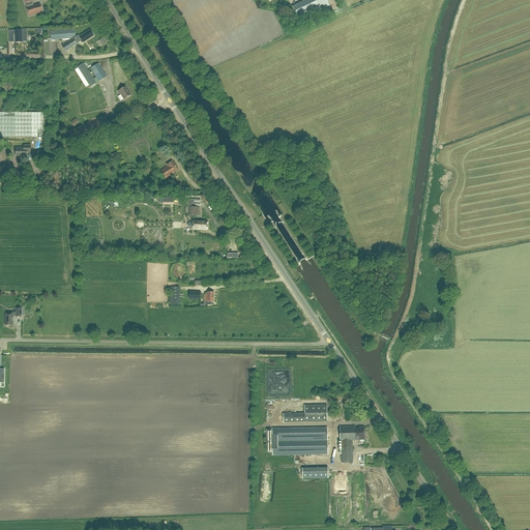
[(316,0),(308,0),(293,6),(296,15),(319,6),(316,0)]
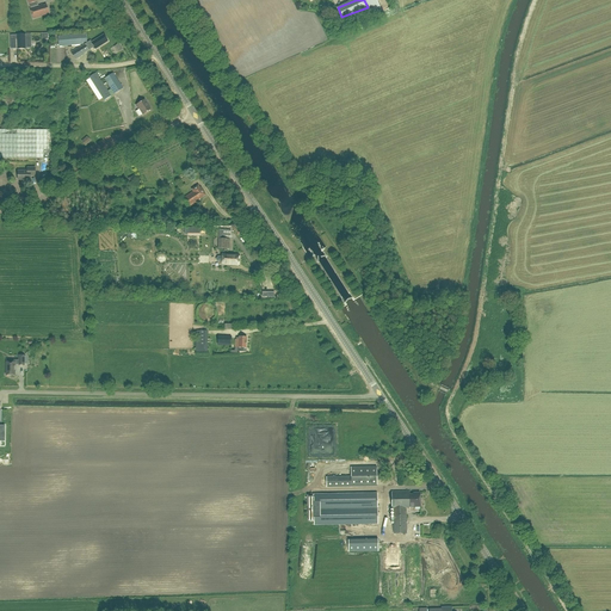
[(43,6),(42,5),(30,8),(34,19),(47,14),(47,13),(49,13),(47,5),(43,6)]
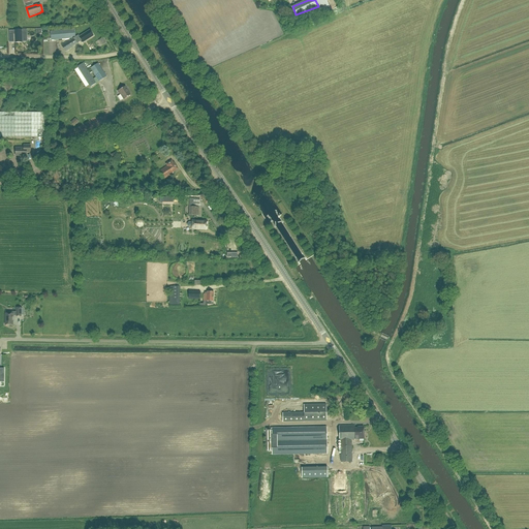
[(13,38),(12,30),(9,30),(9,38),(10,42),(16,42),(22,42),(22,30),(14,30),(14,38),(13,38)]
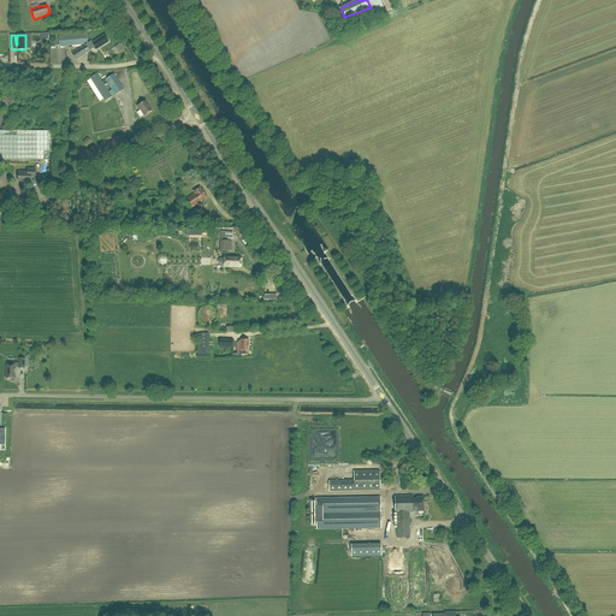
[(83,36),(83,35),(59,36),(59,47),(83,45),(83,43),(88,42),(87,36),(83,36)]
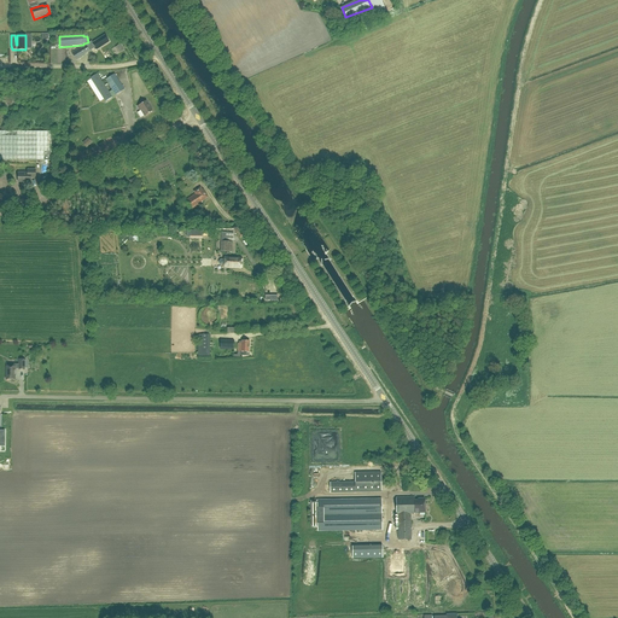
[(109,42),(105,35),(93,44),(92,41),(81,48),(73,53),(76,60),(85,54),(95,47),(97,50),(109,42)]
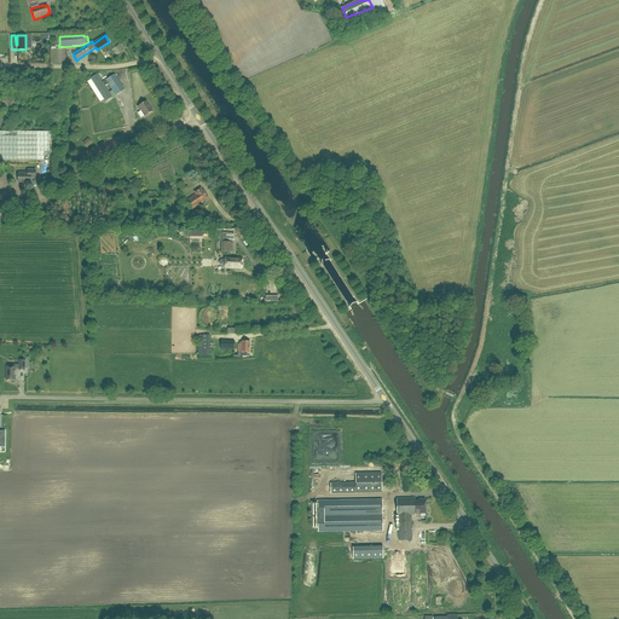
[(109,93),(97,74),(91,79),(92,80),(88,81),(100,102),(104,99),(105,102),(125,90),(115,75),(106,80),(113,91),(109,93)]
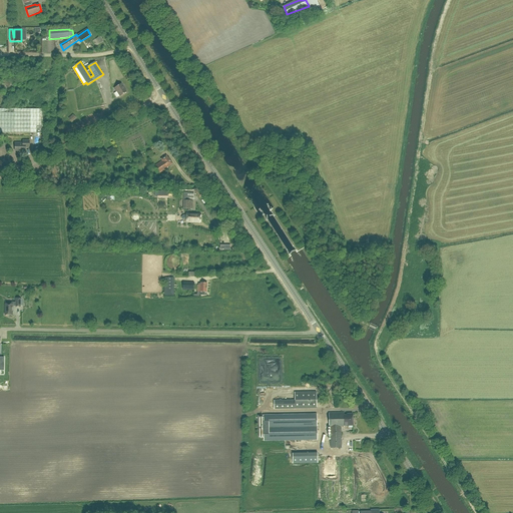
[(126,92),(121,84),(114,88),(116,92),(116,91),(120,96),(126,92)]
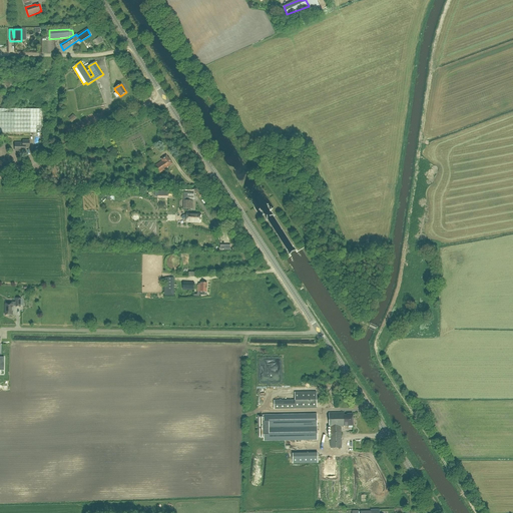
[(40,109),(0,109),(0,132),(40,133),(40,109)]
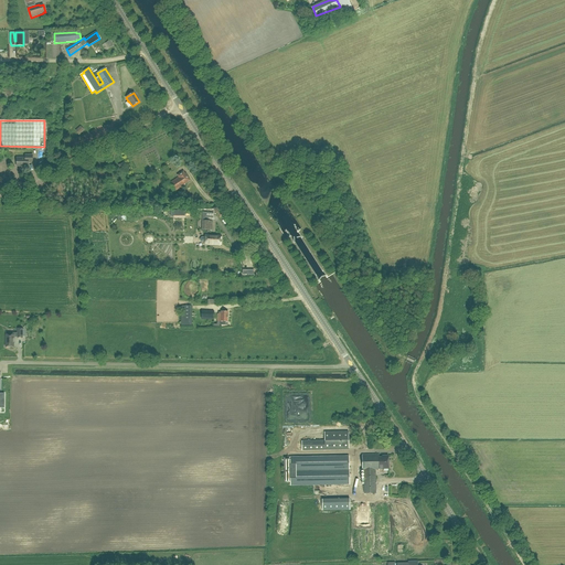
[(32,156),(25,155),(25,158),(17,158),(17,167),(24,167),(24,168),(28,168),(28,162),(32,163),(32,156)]
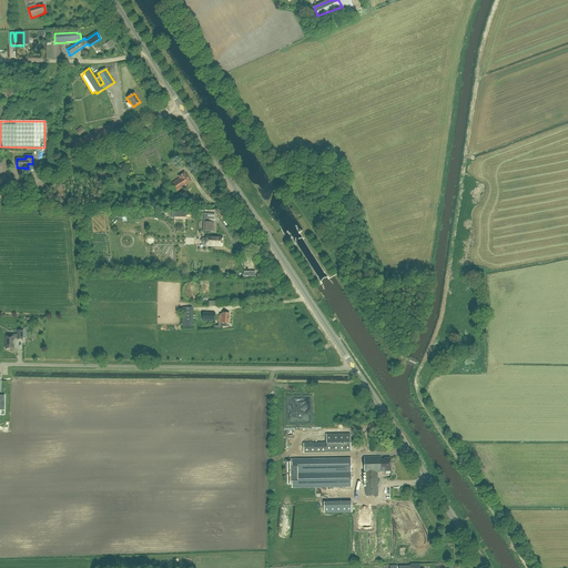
[(115,180),(115,171),(94,172),(94,180),(115,180)]
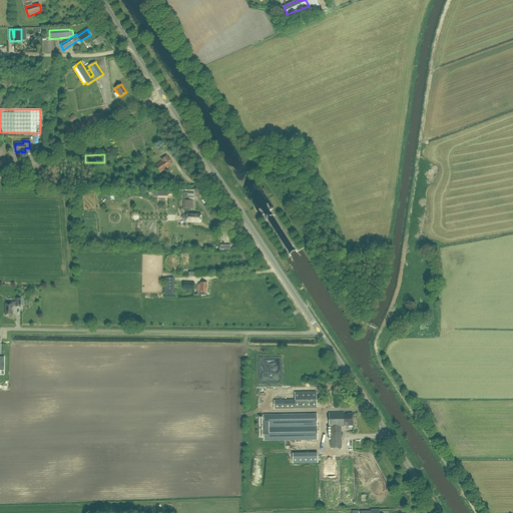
[(168,158),(166,156),(161,159),(162,161),(153,167),(158,174),(168,168),(167,167),(172,164),(170,162),(171,162),(168,158)]
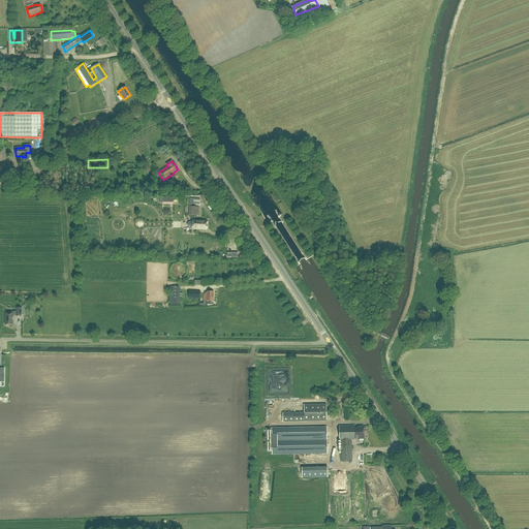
[(199,199),(190,198),(188,215),(198,216),(199,199)]
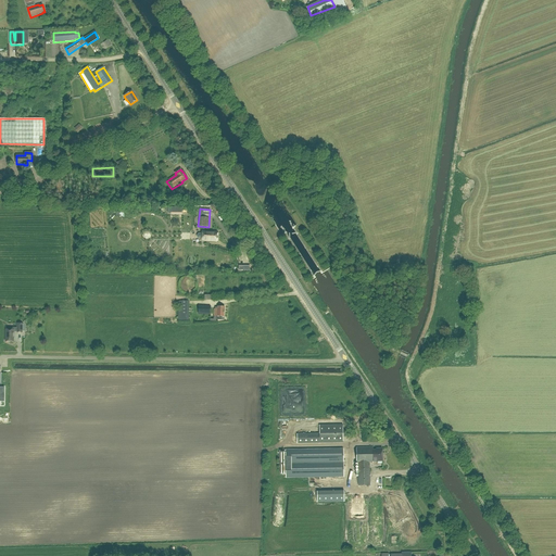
[(217,232),(202,231),(202,234),(199,234),(198,234),(198,235),(197,235),(197,236),(197,237),(198,237),(198,238),(199,239),(201,239),(201,241),(216,242),(217,232)]
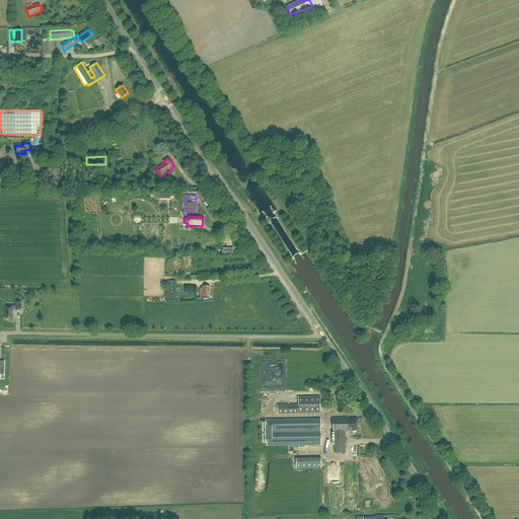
[(175,281),(166,281),(166,299),(175,299),(175,281)]
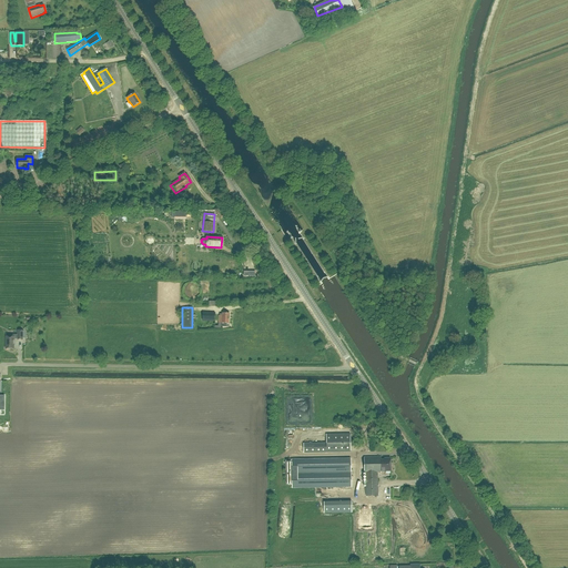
[(202,312),(202,321),(214,322),(215,313),(202,312)]
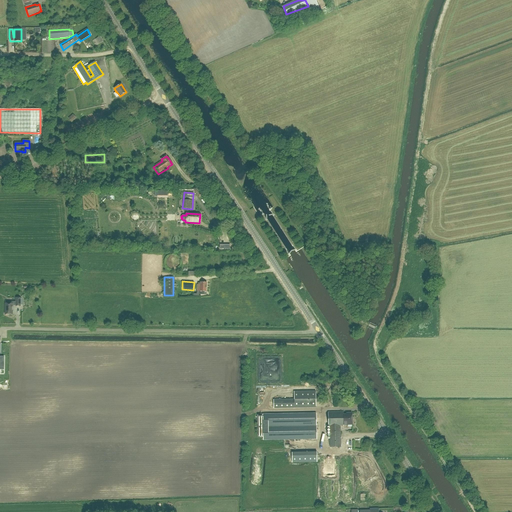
[(207,283),(200,282),(200,285),(197,285),(197,291),(199,291),(199,294),(203,295),(204,292),(206,292),(207,283)]
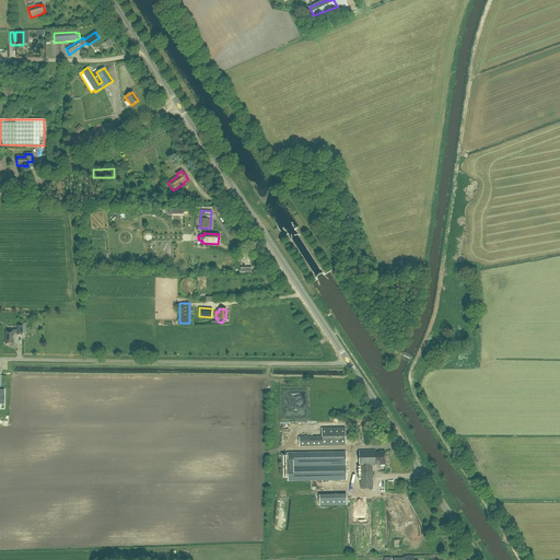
[(22,326),(16,326),(16,330),(13,330),(13,333),(6,333),(4,345),(13,345),(13,335),(16,335),(22,335),(22,326)]
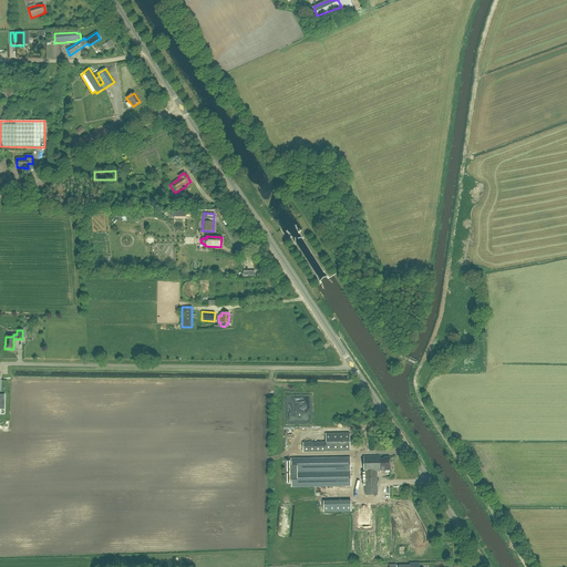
[(349,440),(349,433),(326,434),(326,443),(302,443),(303,453),(350,452),(349,446),(356,446),(356,440),(349,440)]
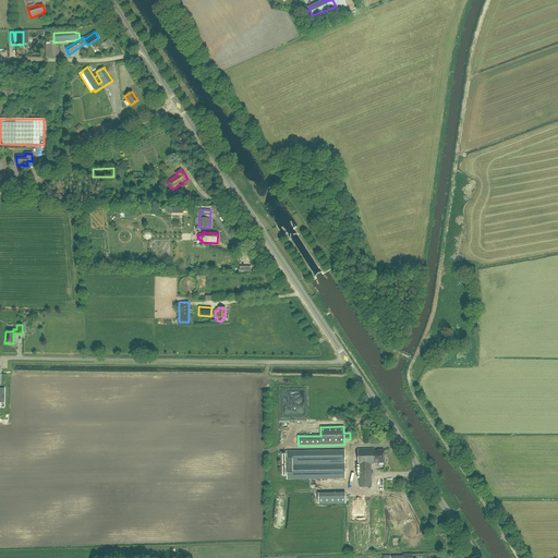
[(374,452),(374,449),(358,449),(358,464),(359,464),(359,487),(371,487),(371,464),(374,464),(374,463),(384,463),(383,451),(377,451),(377,452),(374,452)]
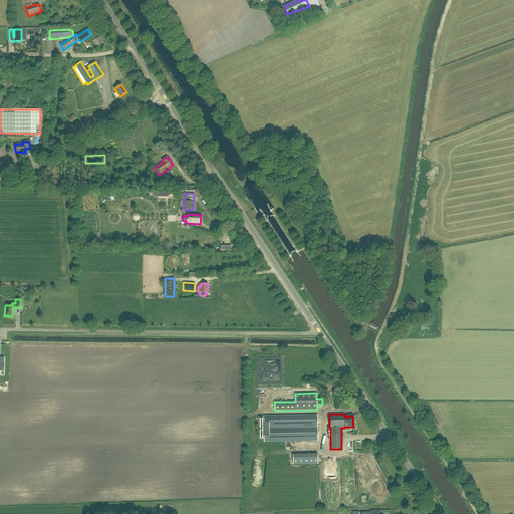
[(264,417),(258,417),(259,438),(260,439),(264,439),(264,442),(317,441),(317,415),(264,415),(264,417)]
